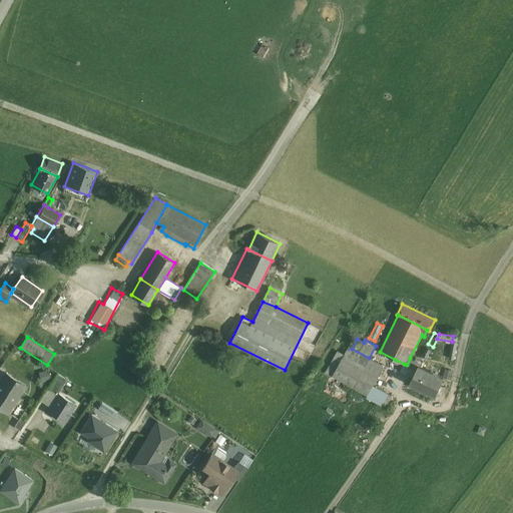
[(452,341),(452,342),(449,358),(454,359),(458,342),(452,341)]
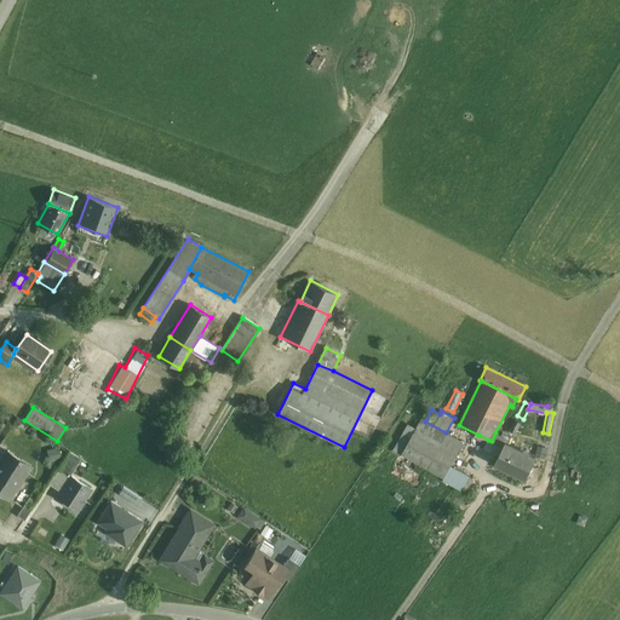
[(446,432),(425,422),(422,419),(417,429),(414,434),(457,457),(464,442),(446,432)]
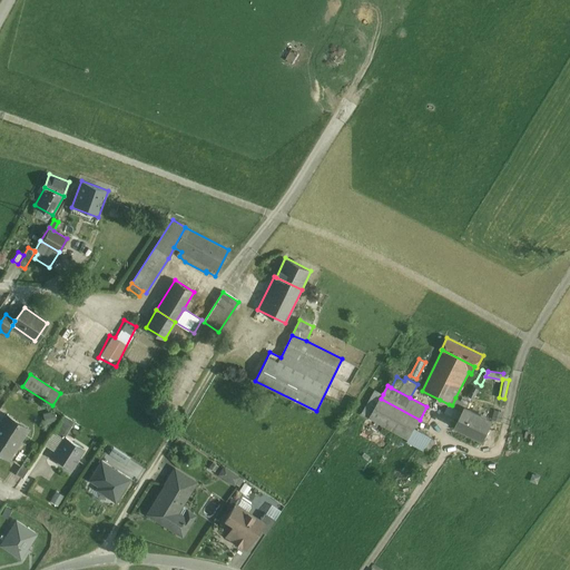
[(479,389),(473,386),(469,395),(474,397),(479,389)]
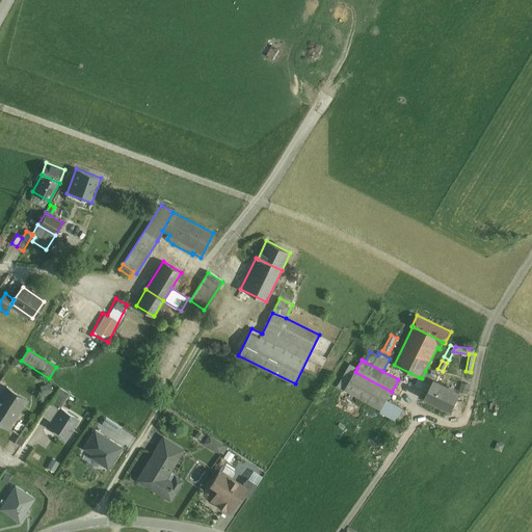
[(345,392),(346,390),(355,372),(357,368),(353,365),(352,367),(348,365),(337,387),(345,392)]
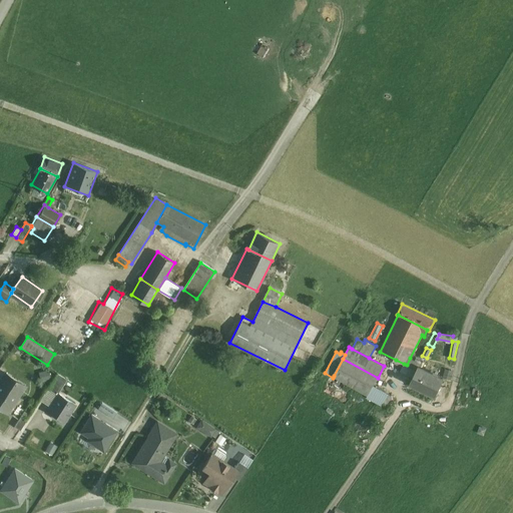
[(420,363),(410,358),(407,365),(416,370),(418,367),(419,367),(420,363)]
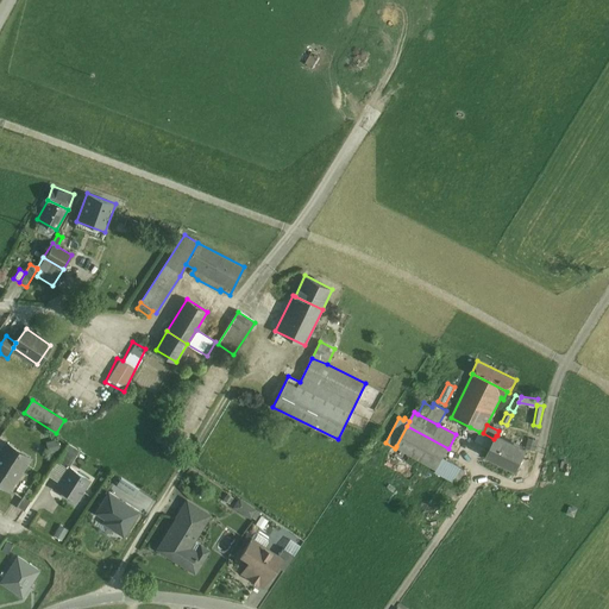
[(449,449),(407,426),(396,446),(426,463),(437,469),(443,458),(449,449)]
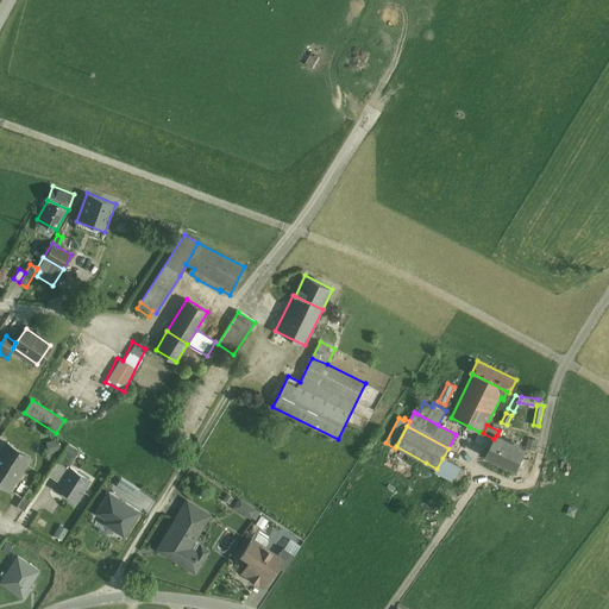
[(476,440),(490,447),(494,439),(483,433),(479,432),(477,437),(476,440)]
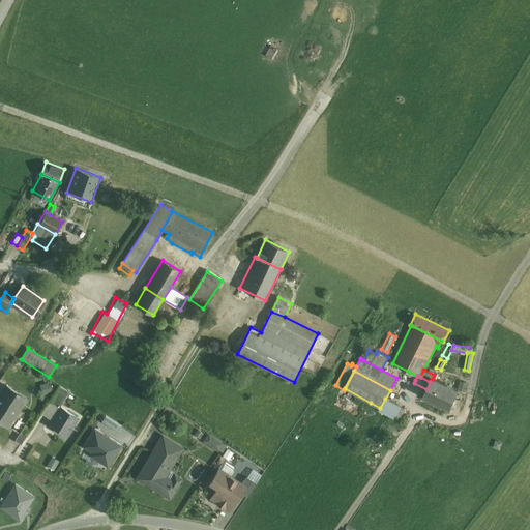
[(433,379),(432,379),(430,382),(427,389),(423,396),(449,408),(458,390),(433,379)]
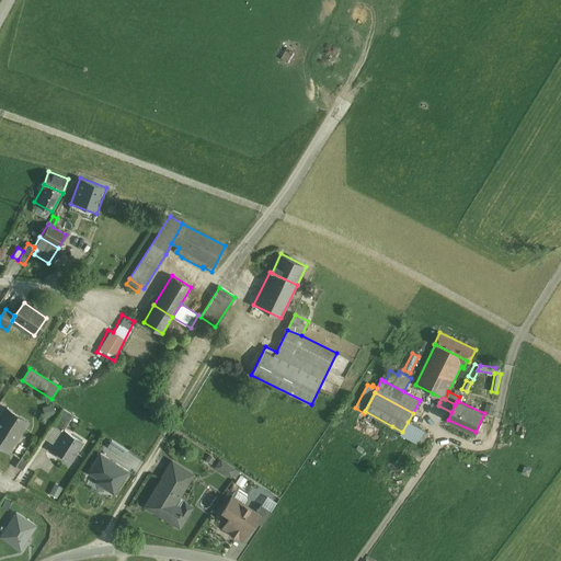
[(54,405),(43,408),(45,418),(56,415),(54,405)]
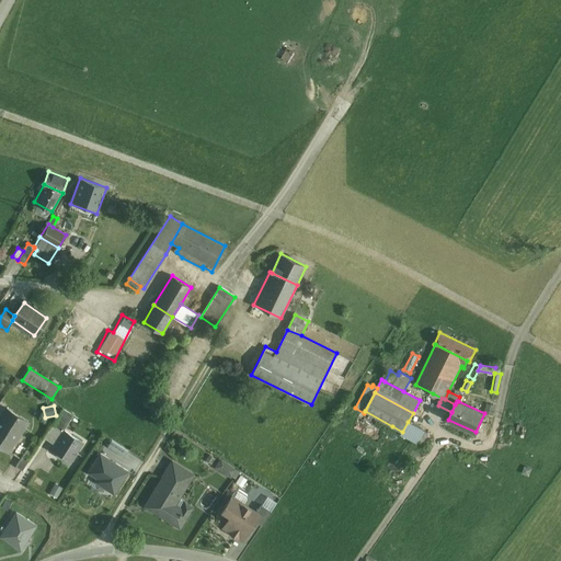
[(6,408),(0,415),(0,445),(8,450),(20,433),(11,426),(18,416),(6,408)]
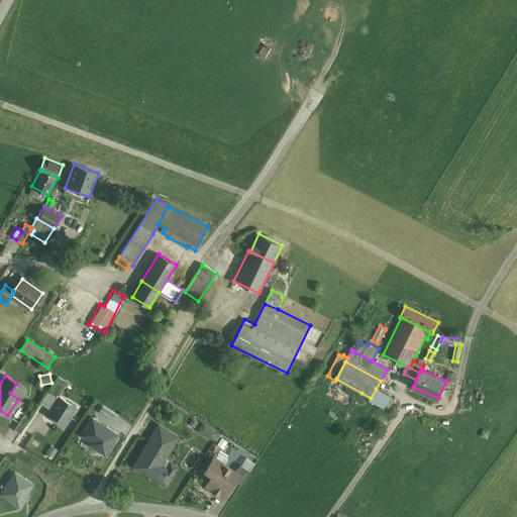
[(68,383),(58,377),(47,392),(58,398),(68,383)]
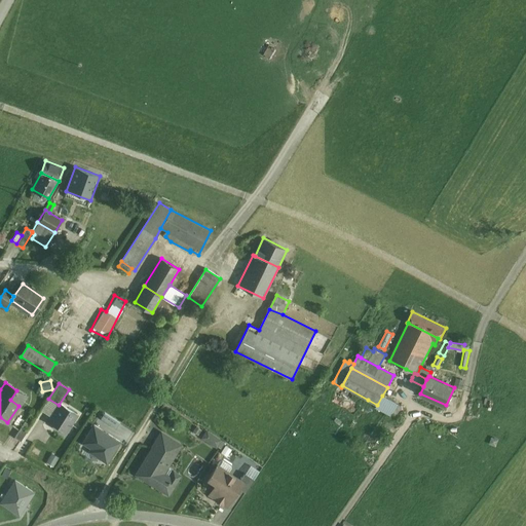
[(377,405),(376,408),(392,417),(400,405),(382,396),(377,405)]
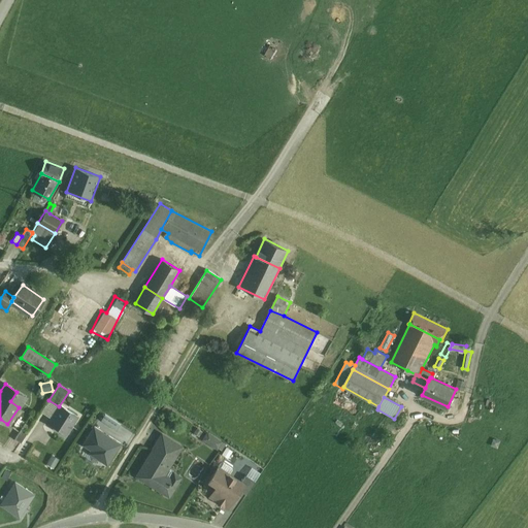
[(378,406),(369,401),(367,404),(377,409),(378,406)]
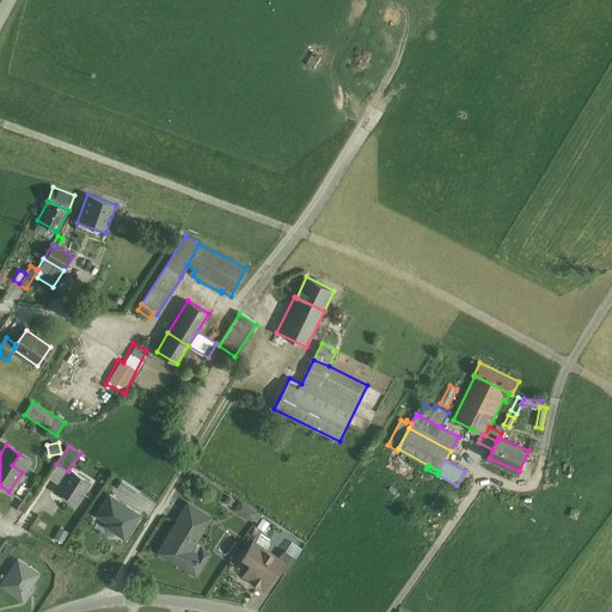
[(69,470),(57,490),(63,494),(62,496),(69,501),(71,499),(77,502),(90,483),(69,470)]
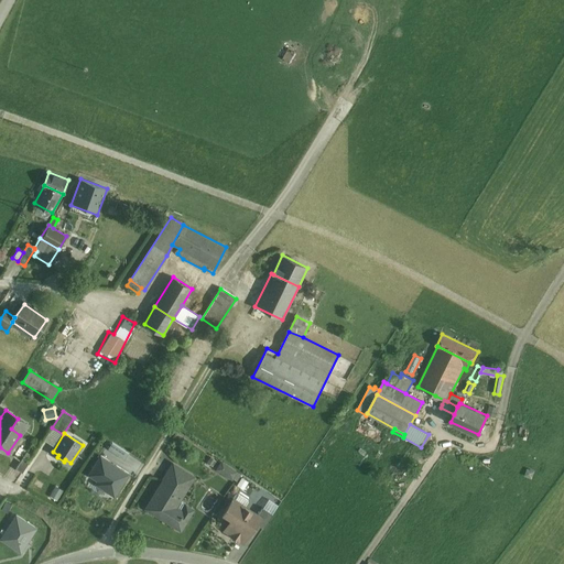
[(123,459),(128,453),(110,441),(106,448),(123,459)]
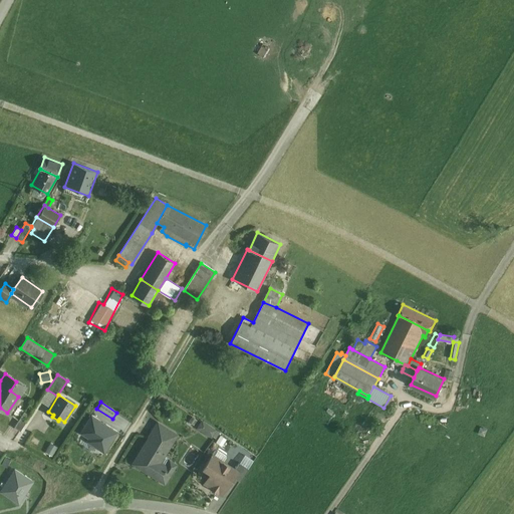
[(78,433),(86,438),(83,442),(102,453),(116,430),(89,414),(78,433)]
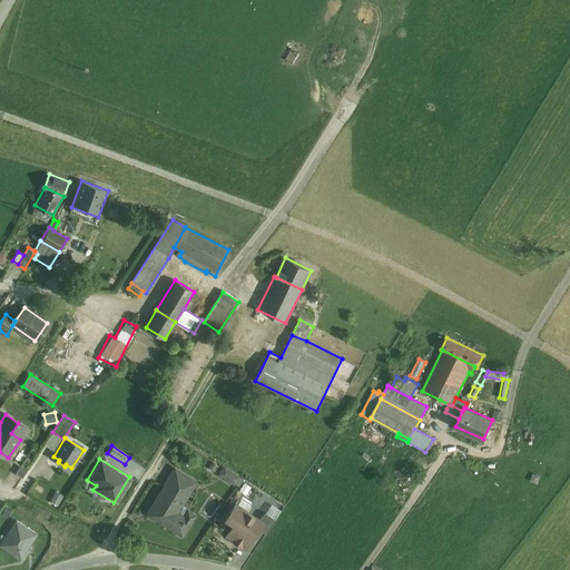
[(218,467),(213,462),(209,468),(215,472),(218,467)]
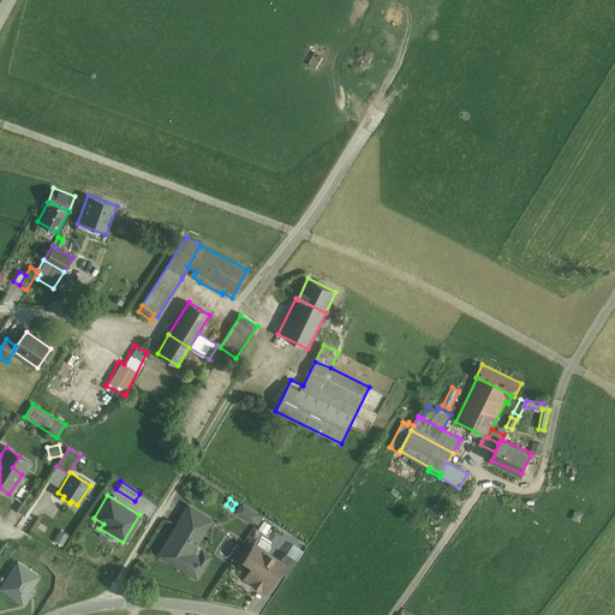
[(24,500),(17,511),(24,515),(31,505),(24,500)]
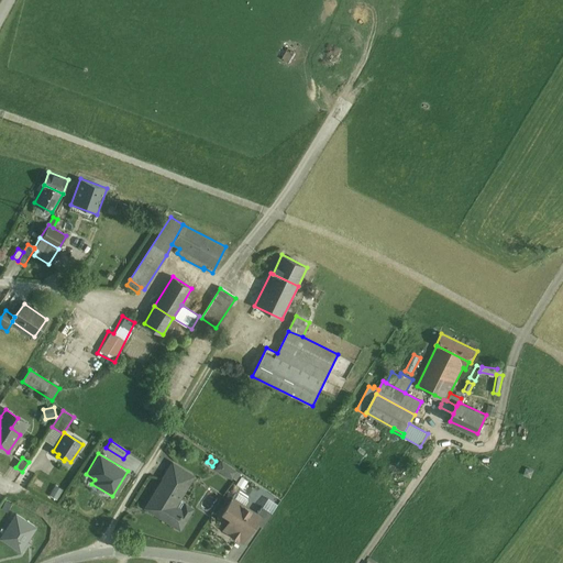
[(235,470),(222,462),(218,468),(231,477),(235,470)]
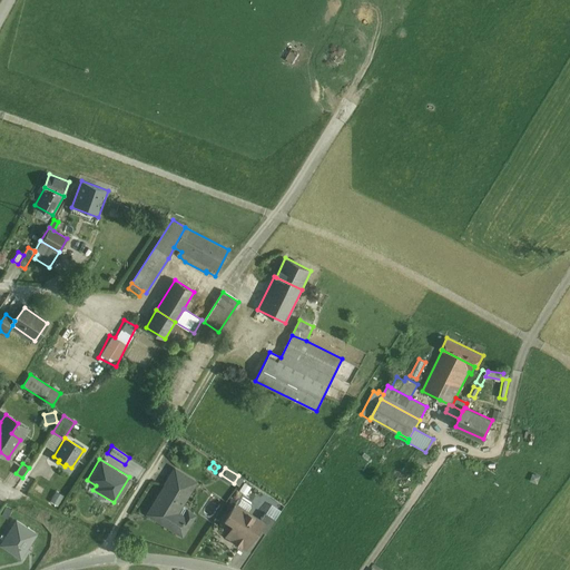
[(195,482),(174,469),(168,479),(186,490),(192,481),(195,483),(195,482)]
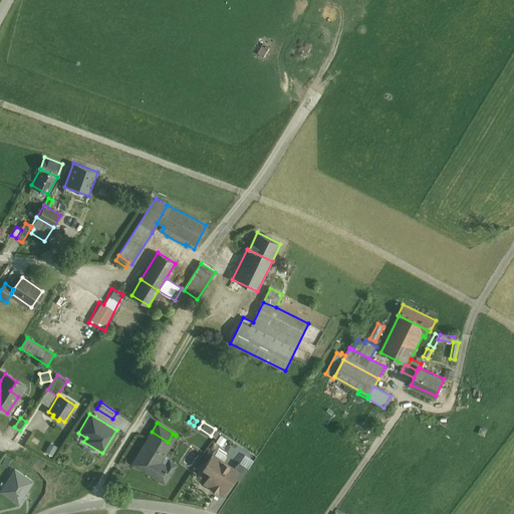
[(219,432),(215,429),(211,436),(215,439),(219,432)]
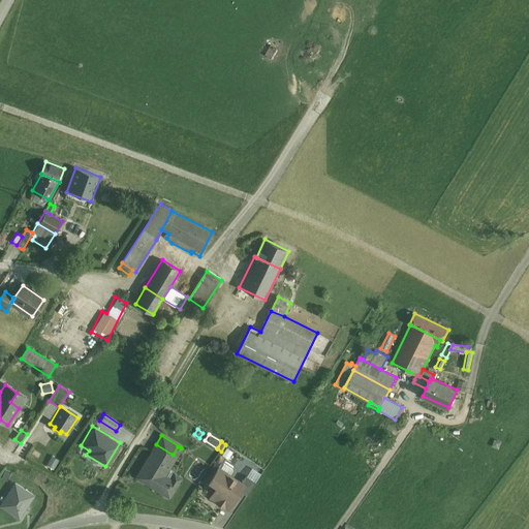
[(173,455),(156,444),(153,448),(154,449),(141,471),(143,473),(144,477),(143,480),(169,497),(181,478),(175,474),(168,483),(162,478),(175,457),(173,455)]
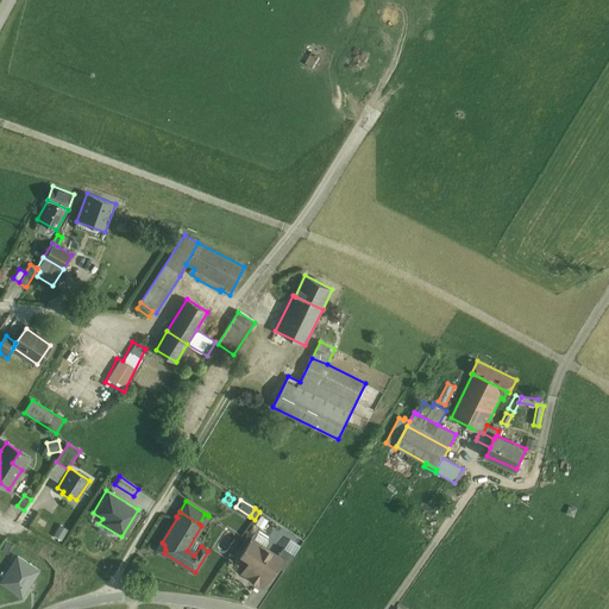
[(261,514),(255,522),(263,528),(268,520),(261,514)]
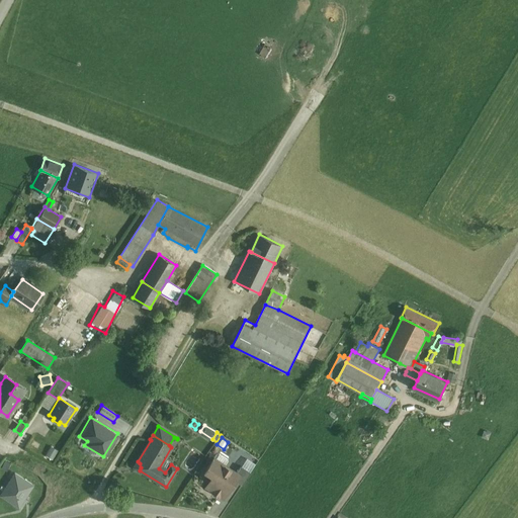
[(45,455),(53,458),(57,448),(49,445),(45,455)]
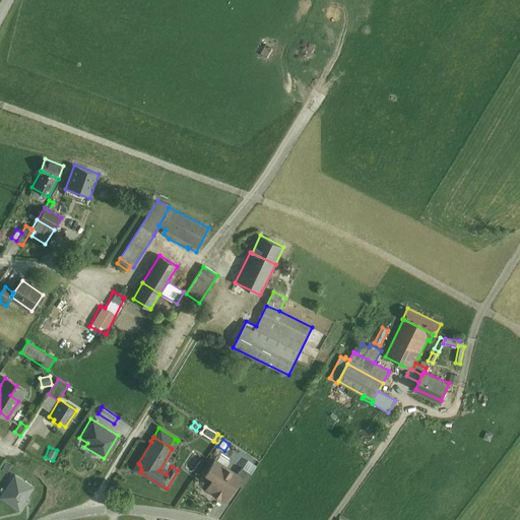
[(237,474),(214,460),(205,474),(212,479),(207,489),(224,501),(236,483),(240,477),(237,474)]
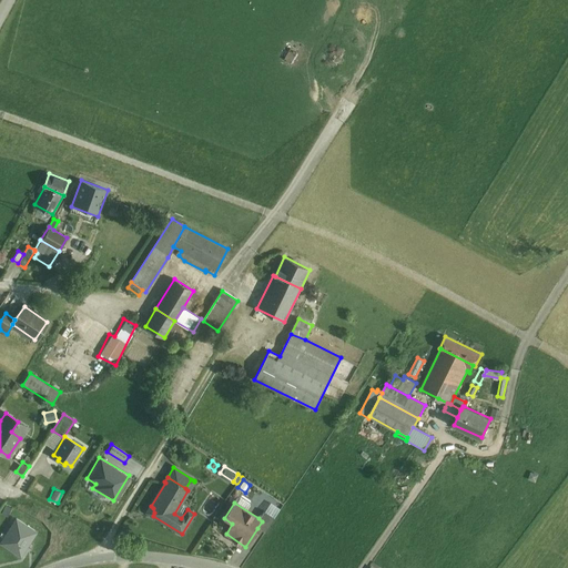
[(4,506),(1,513),(9,516),(11,508),(4,506)]
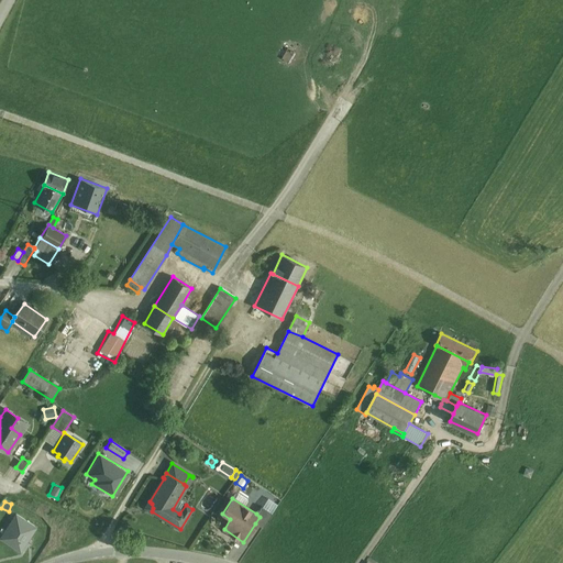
[(272,514),(261,507),(256,514),(260,517),(255,523),(263,528),(272,514)]
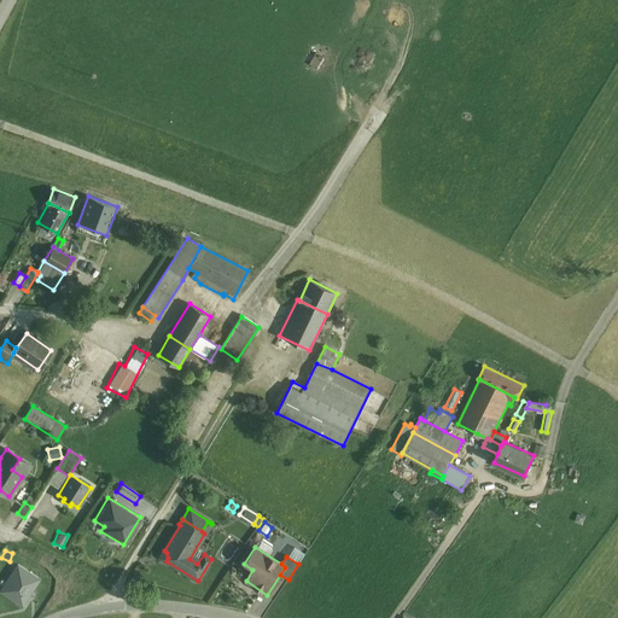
[(16,561),(0,584),(0,592),(22,606),(40,577),(16,561)]
